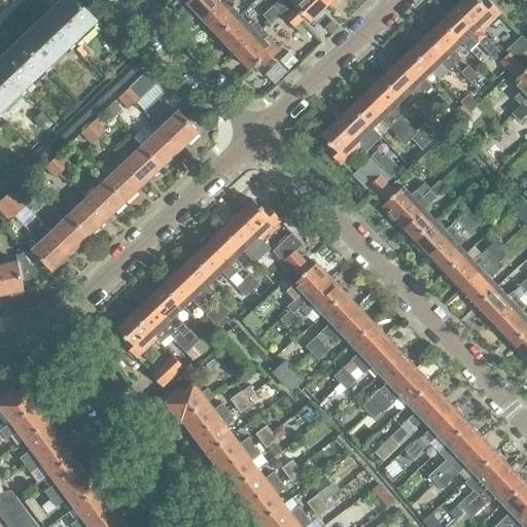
[(43,20),(21,40),(47,68),(62,56),(70,47),(98,21),(77,0),(63,0),(47,15),(43,20)]
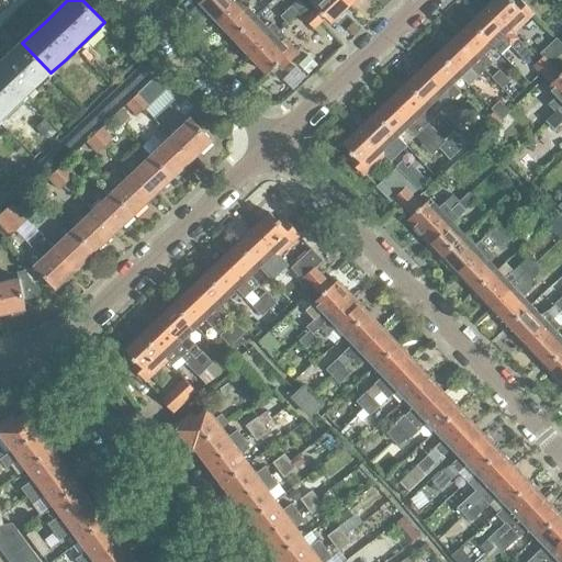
[(203,0),(201,2),(215,19),(234,0),(203,0)]
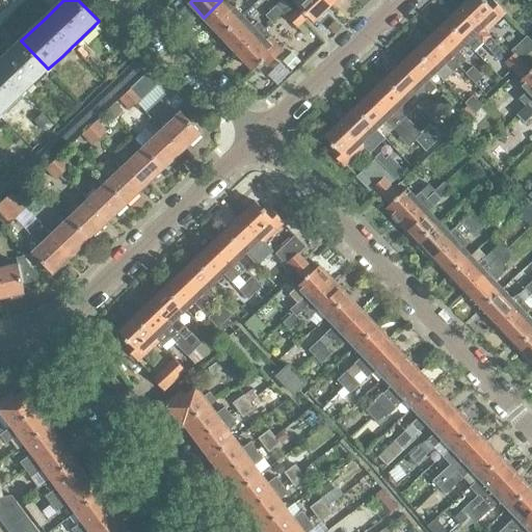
[(234,0),(221,0),(204,18),(221,35),(243,15),(233,3),(235,1),(234,0)]
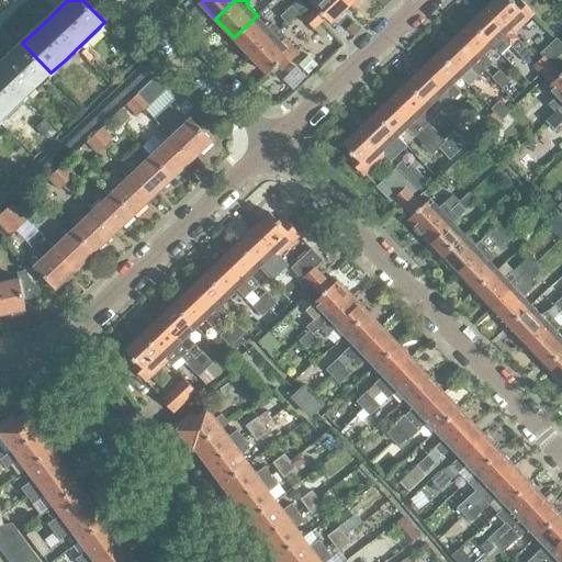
[(308,0),(316,8),(329,21),(330,23),(347,8),(339,0),(308,0)]
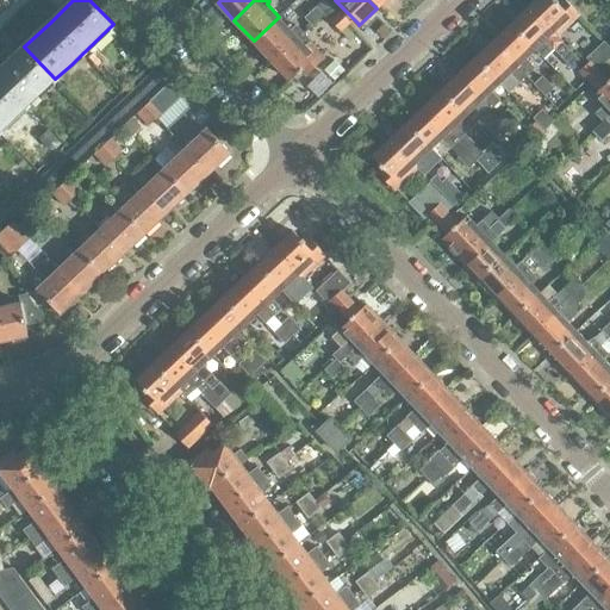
[(536,0),(534,4),(529,7),(556,36),(561,32),(578,16),(579,16),(565,0),(559,0),(559,1),(556,0),(536,0)]
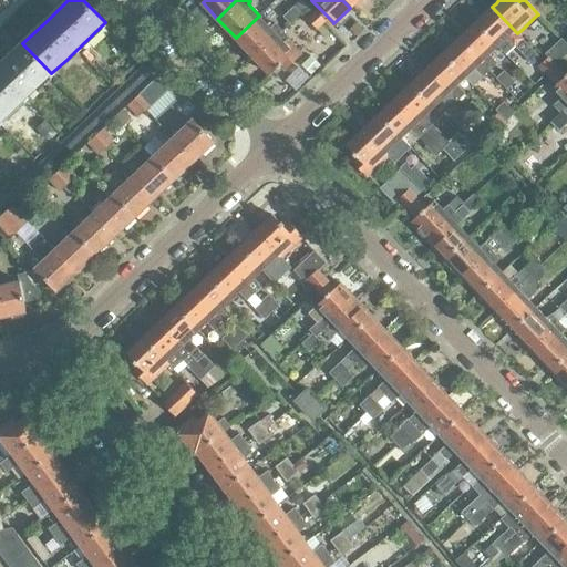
[(485,14),(476,22),(497,45),(498,45),(505,53),(509,50),(515,44),(533,63),(539,57),(517,33),(492,7),(485,14)]
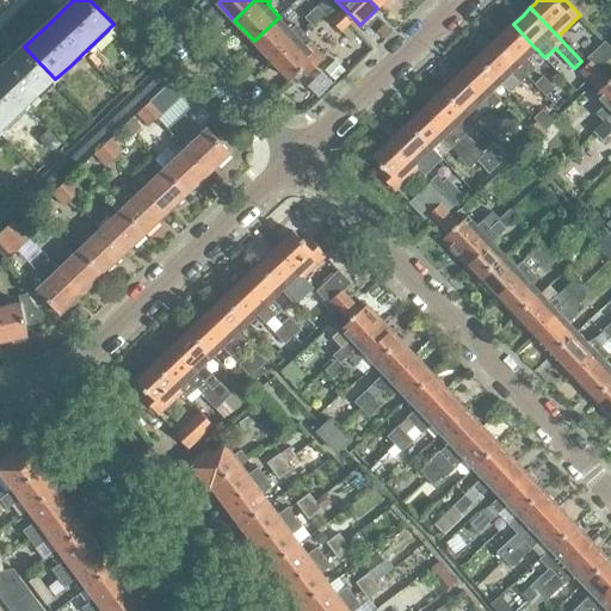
[(319,8),(308,19),(315,28),(326,17),(319,8)]
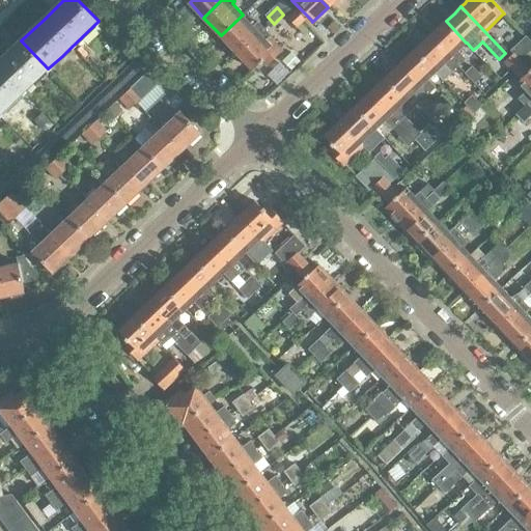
[(296,11),(288,18),(300,29),(307,23),(296,11)]
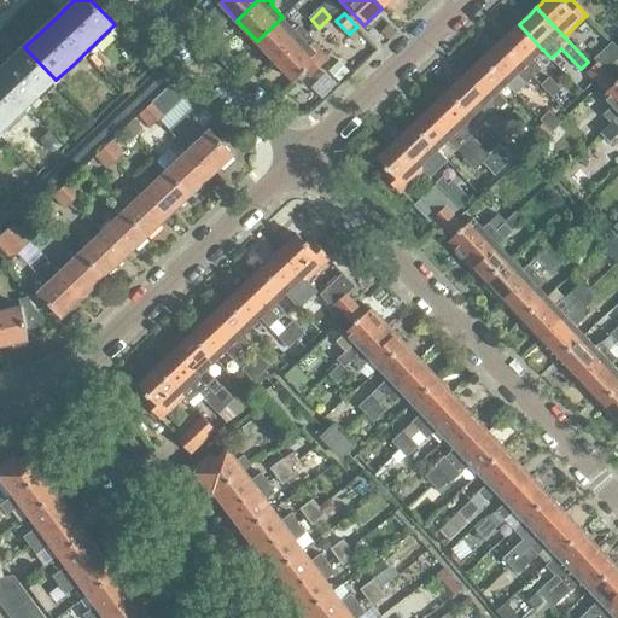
[(283,17),(257,41),(274,59),(286,47),(290,50),(304,35),(297,28),(295,30),(289,24),(283,17)]
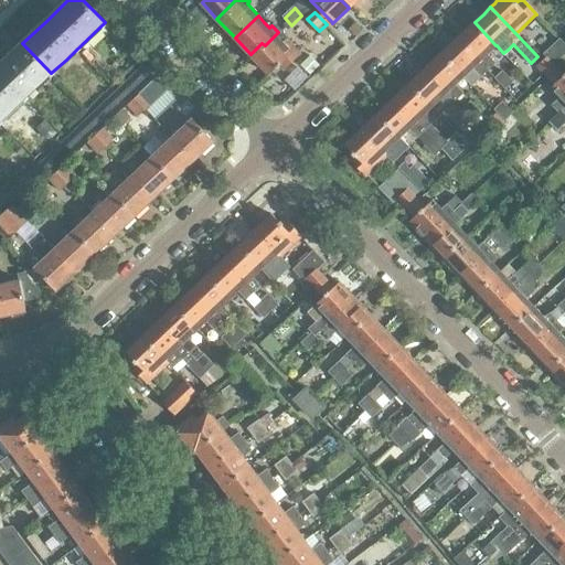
[(475,22),(458,38),(487,68),(494,62),(487,54),(496,45),(475,22)]
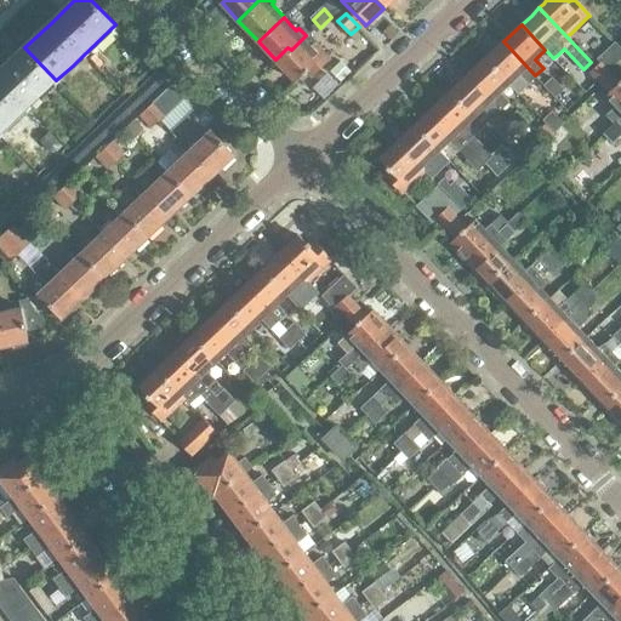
[(288,47),(275,60),(278,63),(290,75),(295,81),(303,74),(305,74),(307,72),(312,75),(329,60),(306,35),(291,50),(288,47)]
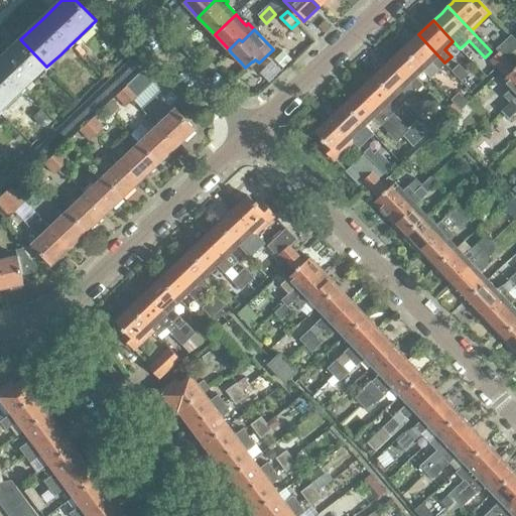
[(418,34),(404,48),(423,70),(424,69),(430,76),(431,75),(444,62),(418,34)]
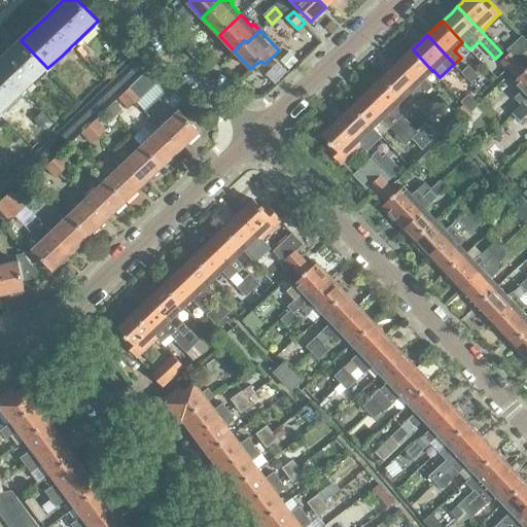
[(508,53),(499,62),(506,69),(511,72),(520,64),(517,60),(526,49),(526,41),(522,37),(507,50),(508,53)]
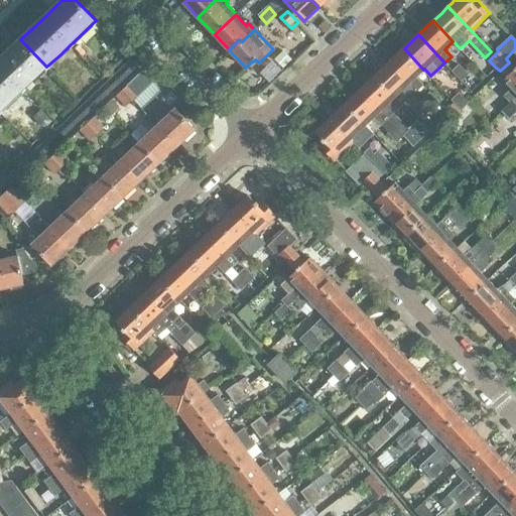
[(0,110),(1,111),(15,97),(22,90),(46,67),(20,39),(0,58),(0,110)]
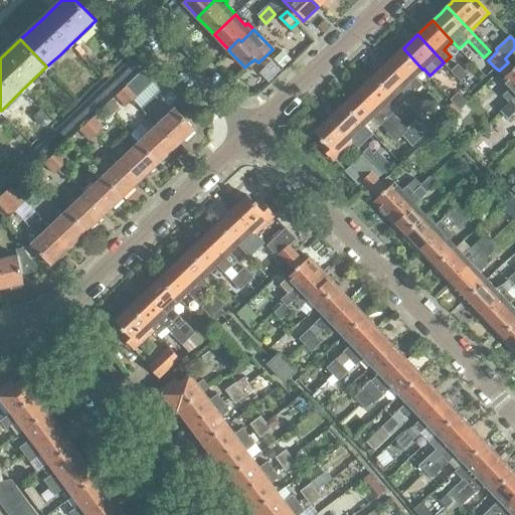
[(403,48),(388,61),(414,90),(421,82),(415,76),(422,69),(403,48)]
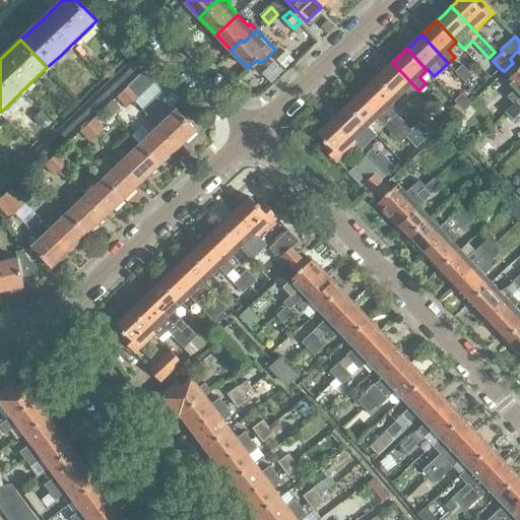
[(132,60),(123,68),(130,75),(138,67),(132,60)]
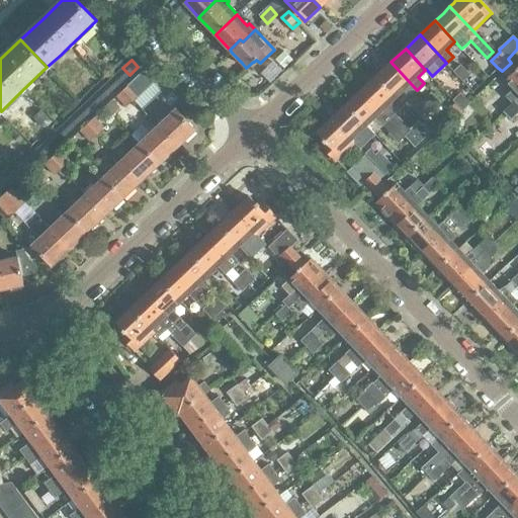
[(391,62),(375,76),(396,97),(402,103),(410,96),(417,90),(391,62)]
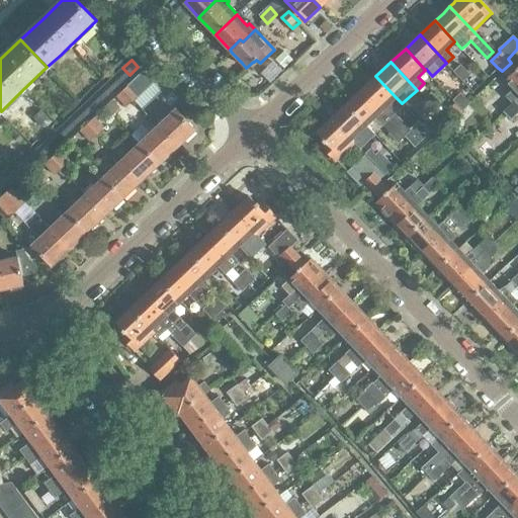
[(511,63),(502,71),(508,77),(505,80),(512,89),(505,95),(512,102),(517,96),(517,66),(516,68),(511,63)]
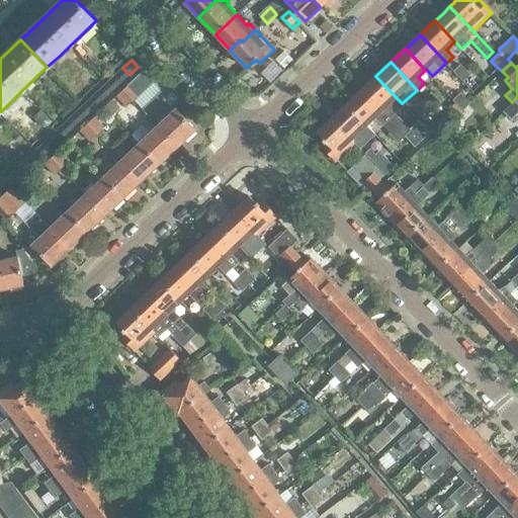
[(459,64),(453,70),(462,80),(468,73),(459,64)]
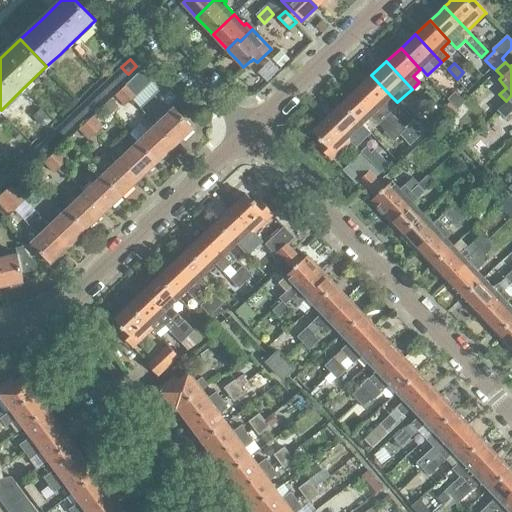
[(121,67),(112,75),(119,82),(128,74),(121,67)]
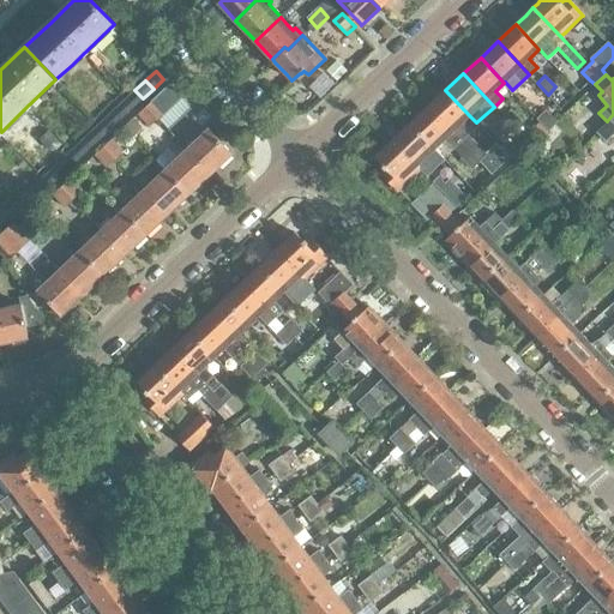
[(169,84),(148,104),(160,118),(181,97),(169,84)]
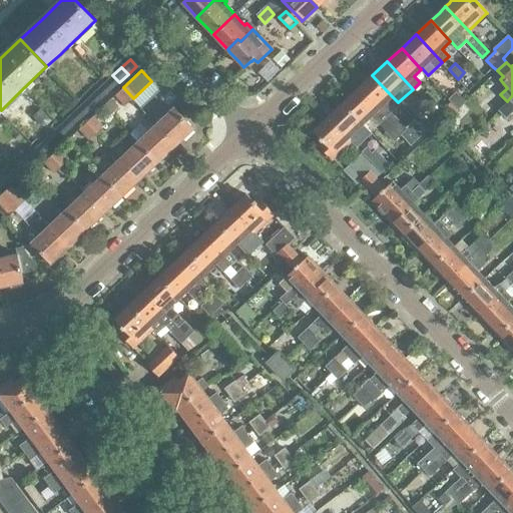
[(112,75),(104,83),(110,90),(119,82),(112,75)]
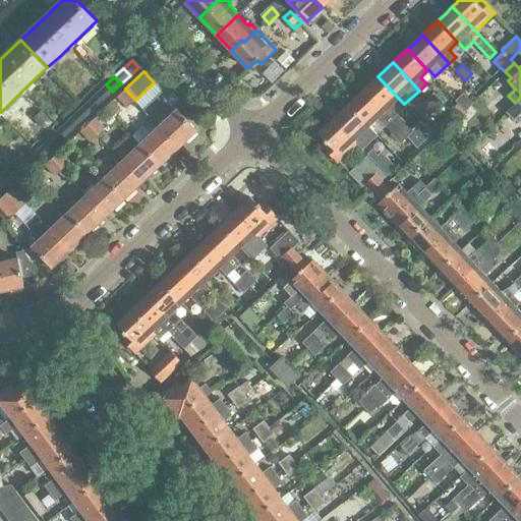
[(378,76),(363,91),(384,112),(391,120),(397,114),(405,106),(404,104),(398,98),(378,76)]
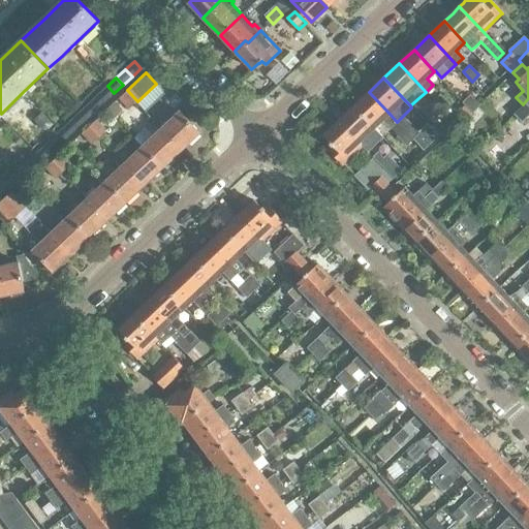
[(107,86),(98,95),(105,102),(114,93),(107,86)]
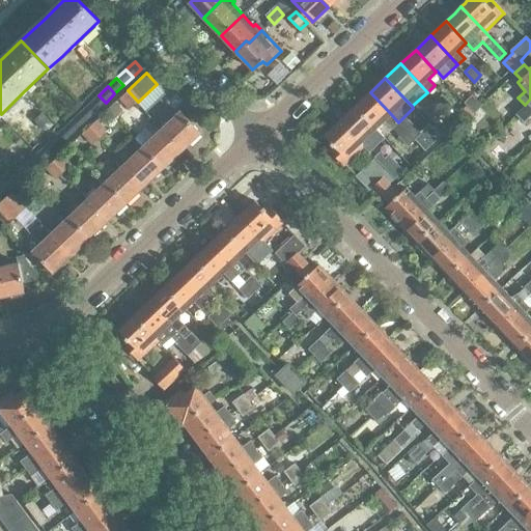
[(128,90),(119,99),(130,110),(138,102),(128,90)]
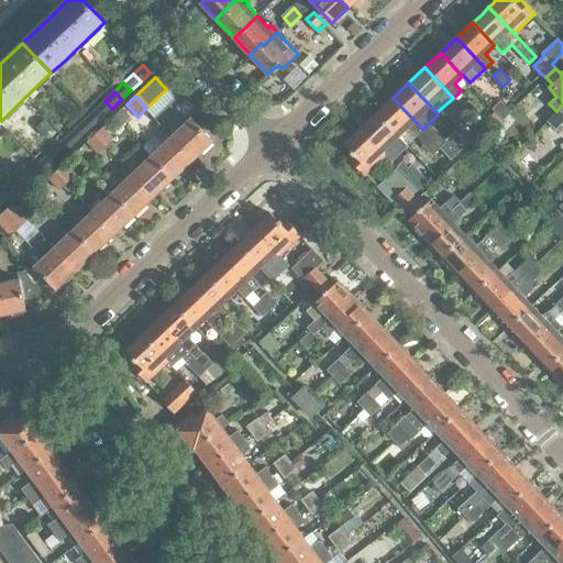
[(390,100),(376,113),(398,136),(406,144),(416,135),(422,130),(415,121),(393,98),(390,100)]
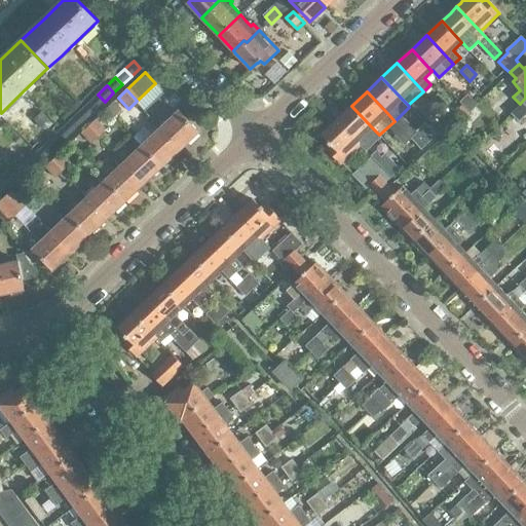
[(437,94),(431,100),(441,110),(447,104),(437,94)]
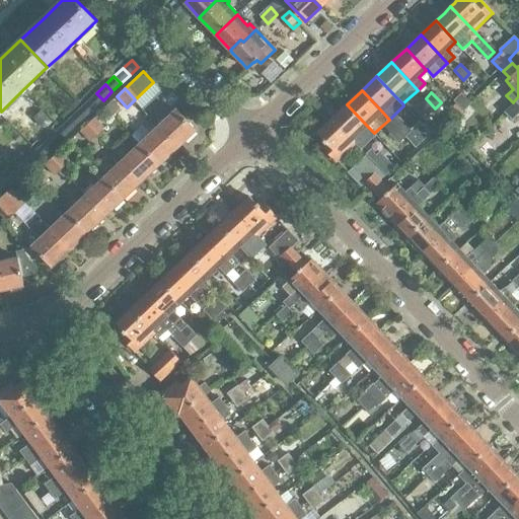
[(461,93),(454,100),(464,110),(471,103),(471,102),(462,92),(461,93)]
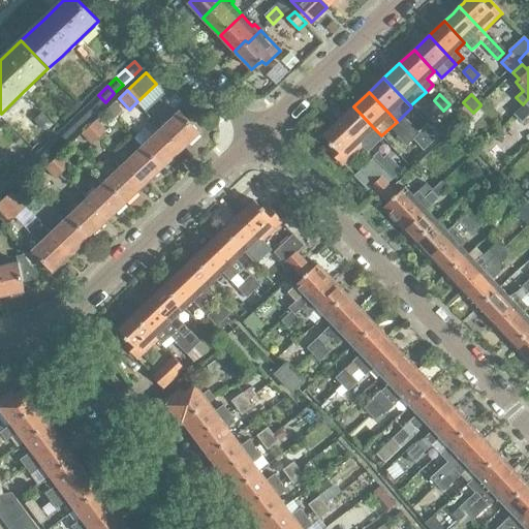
[(98,95),(90,103),(96,111),(105,102),(98,95)]
